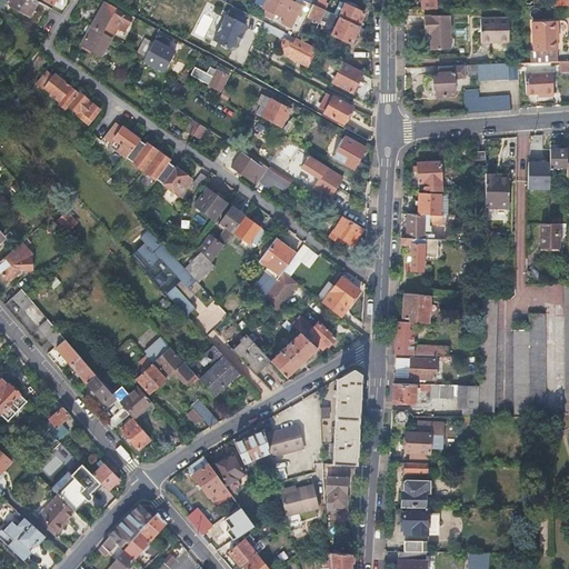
[(36,0),(11,0),(9,6),(31,18),(39,2),(36,0)]
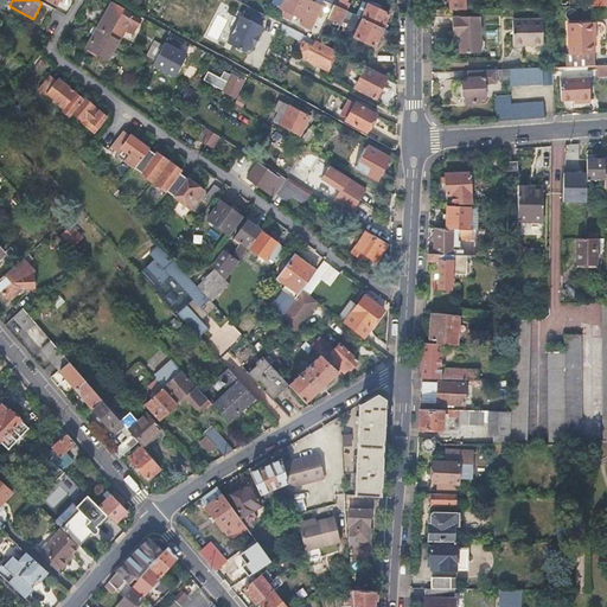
[(285,0),(281,8),(304,19),(301,25),(312,30),(318,16),(321,18),(326,8),(312,2),(312,0),(285,0)]
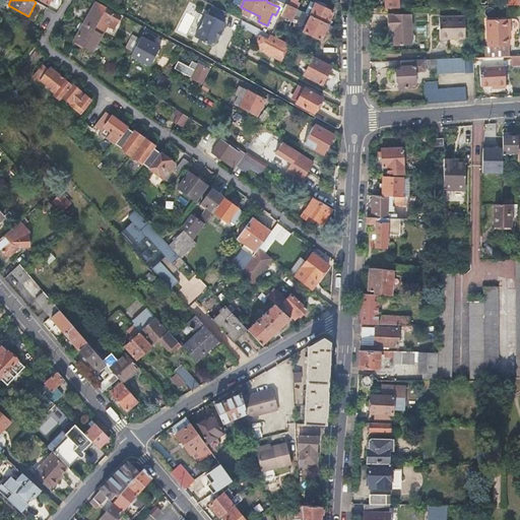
[(298,0),(291,0),(289,5),(295,8),(298,0)]
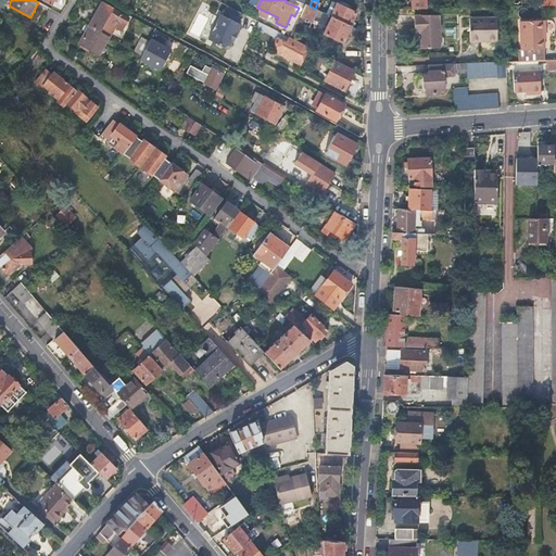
[(412,0),(412,10),(426,9),(425,0),(412,0)]
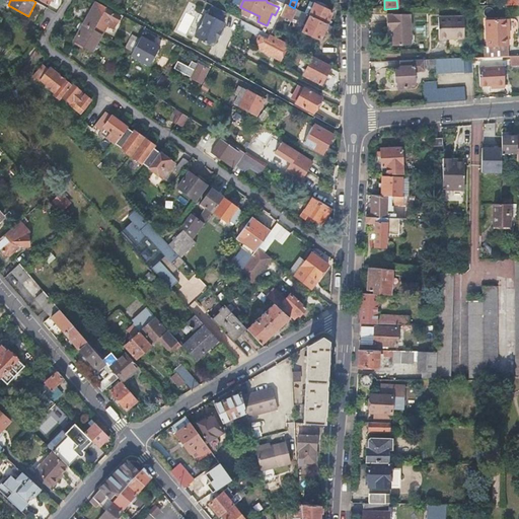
[(94,29),(105,9),(96,4),(83,24),(80,22),(77,28),(79,30),(73,41),(91,52),(101,33),(94,29)]
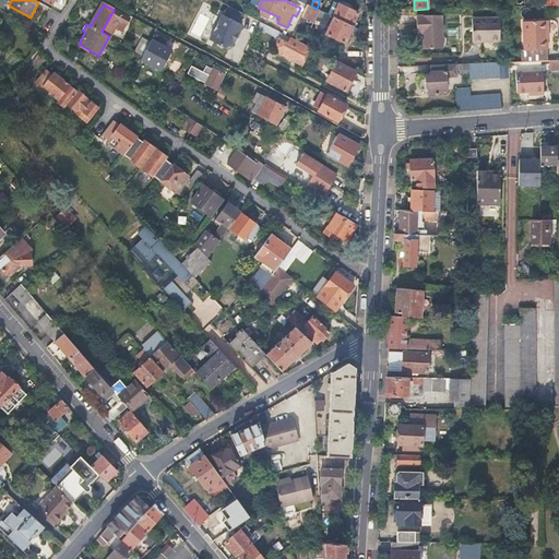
[(308,4),(302,18),(312,22),(317,12),(318,10),(317,9),(311,6),(308,4)]
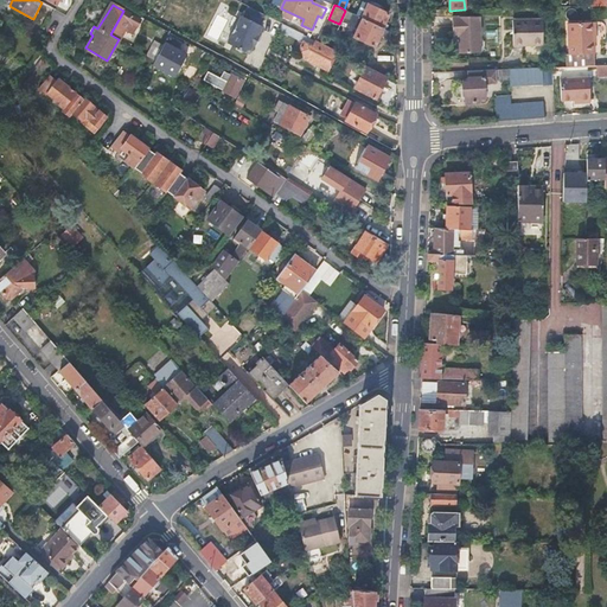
[(363,19),(384,29),(389,16),(368,5),(362,18),(363,19)]
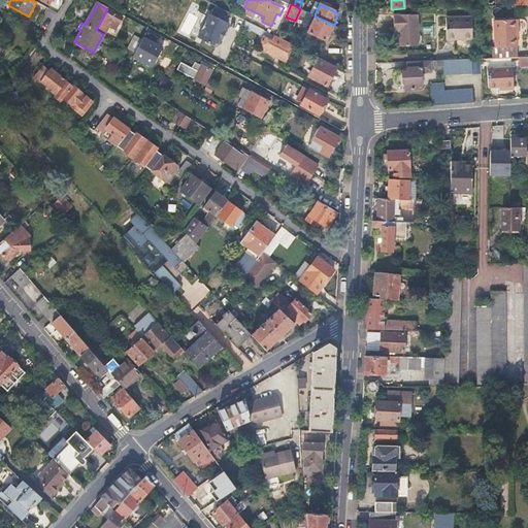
[(234,14),(220,7),(215,17),(212,15),(200,39),(219,48),(231,25),(229,24),(234,14)]
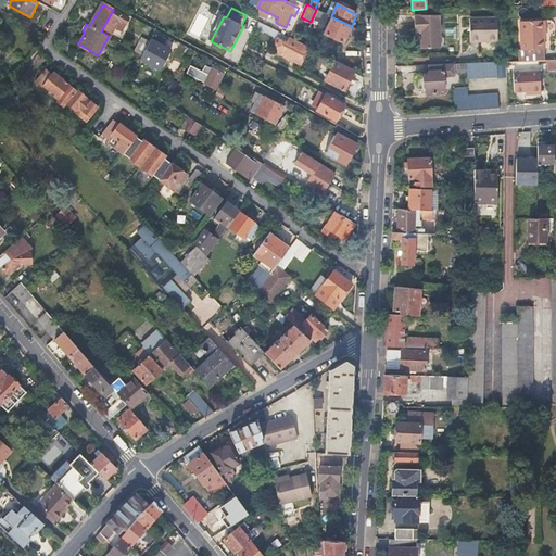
[(128,19),(113,10),(101,32),(109,36),(114,26),(122,30),(128,19)]
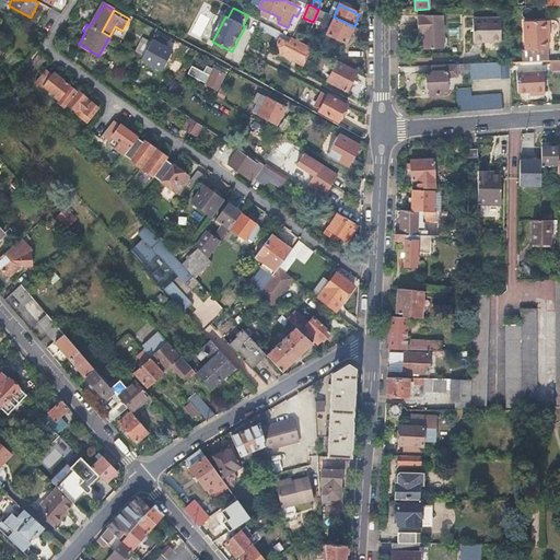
[(441,16),(417,16),(417,35),(422,35),(422,50),(442,49),(441,16)]
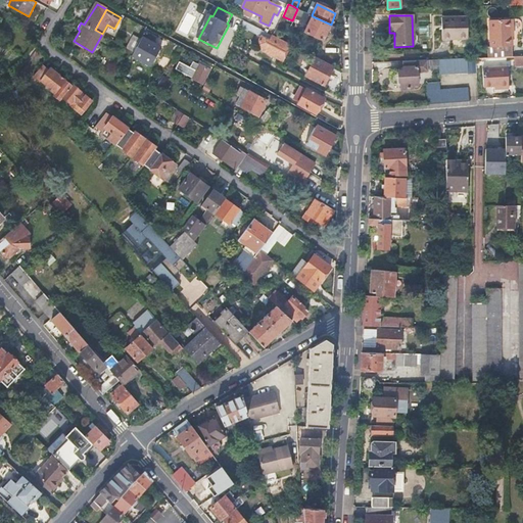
[(324,41),(331,25),(313,16),(306,32),(324,41)]
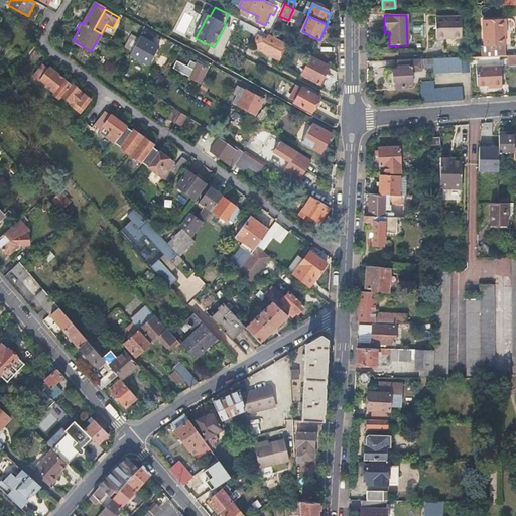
[(460,17),(434,18),(434,40),(460,39),(460,17)]
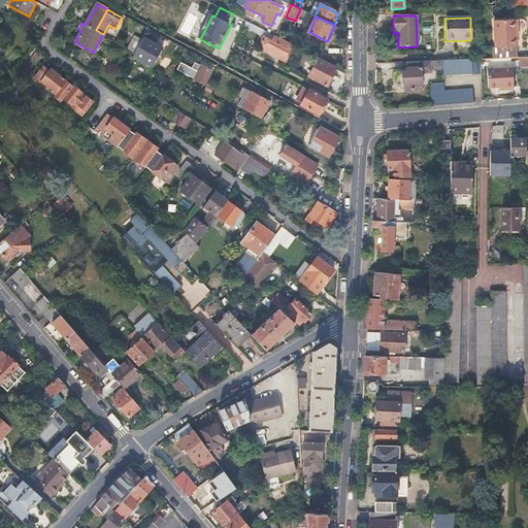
[(493,48),(493,59),(516,58),(515,21),(495,21),(496,48),(493,48)]
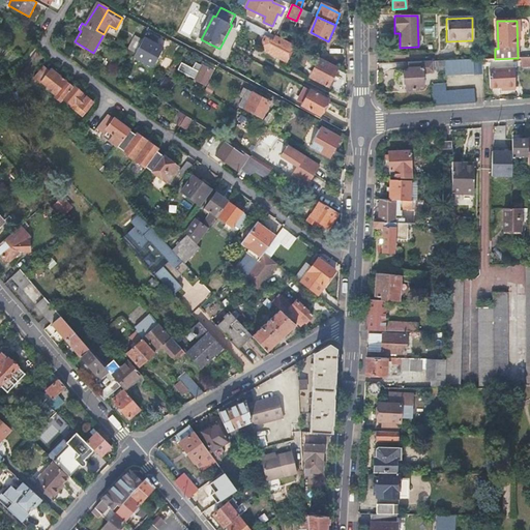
[(252,23),(248,28),(269,38),(265,47),(273,51),(272,52),(274,54),(274,56),(278,58),(281,57),(282,57),(285,53),(290,56),(295,46),(276,36),(252,23)]
